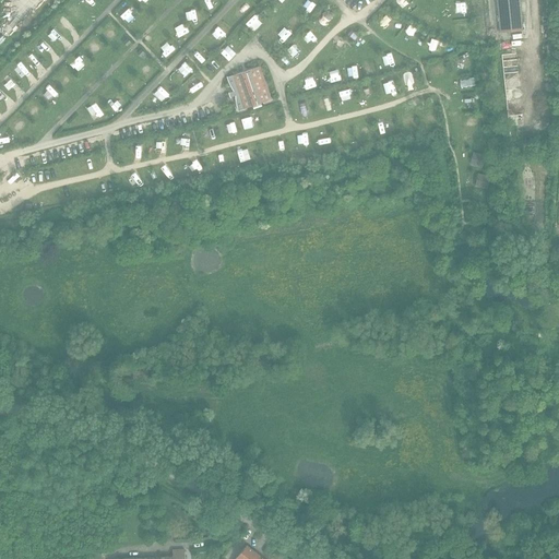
[(522,30),(519,0),(496,0),(500,32),(522,30)]
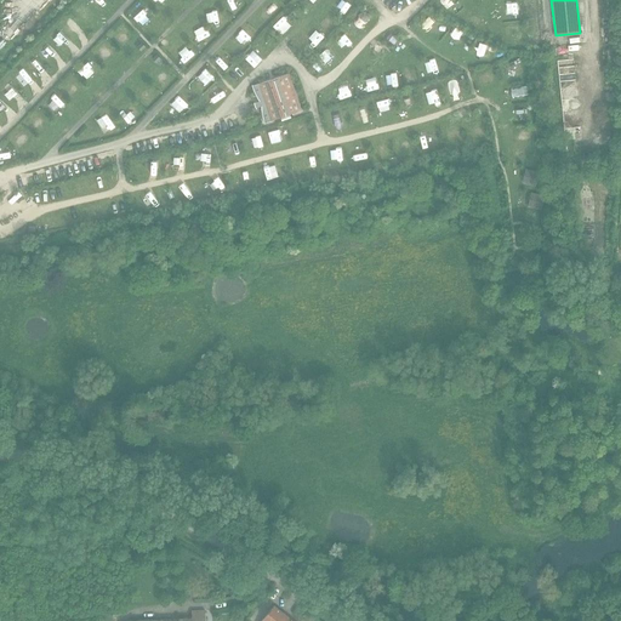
[(257,98),(260,101),(261,106),(261,109),(261,112),(262,114),(262,118),(263,120),(265,124),(266,123),(265,123),(300,110),(296,98),(296,97),(292,86),(291,86),(288,74),(252,86),(252,85),(251,85),(252,87),(254,91),(255,93),(256,96),(257,98)]
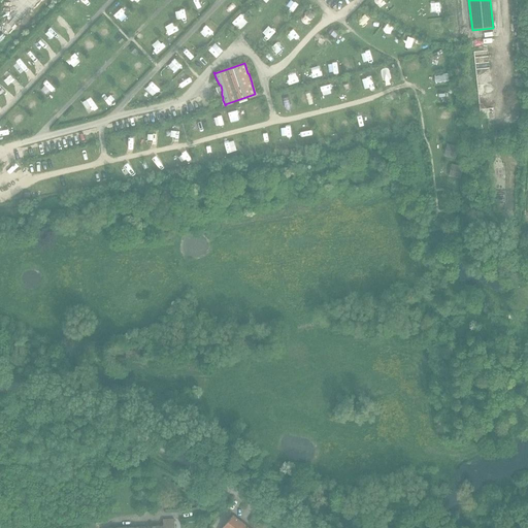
[(439,117),(455,121),(458,111),(442,107),(439,117)]
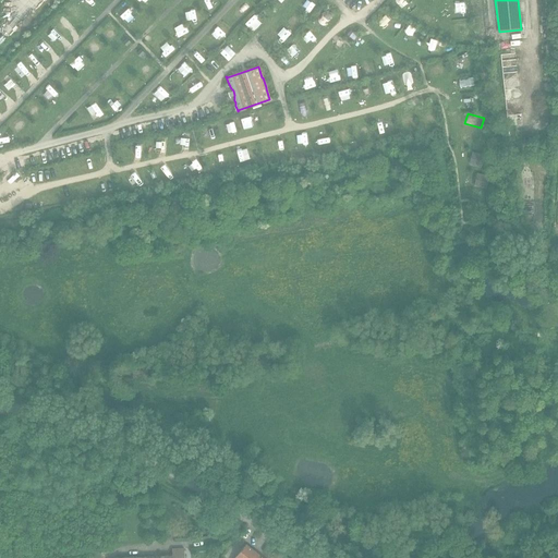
[(469,142),(485,145),(486,135),(470,132),(469,142)]
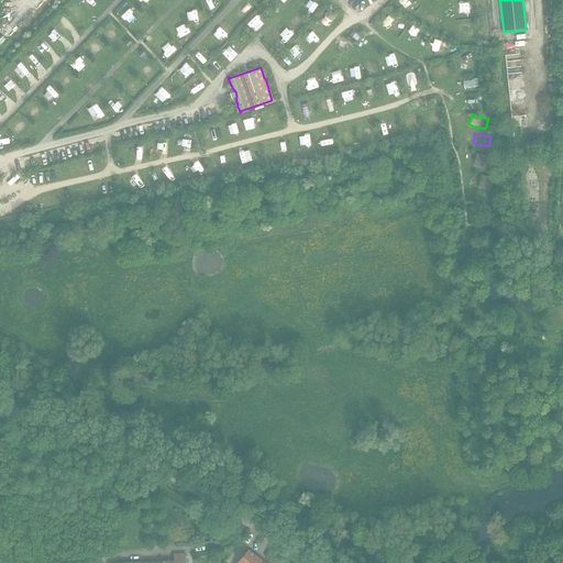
[(485,169),(488,156),(476,153),(473,166),(485,169)]
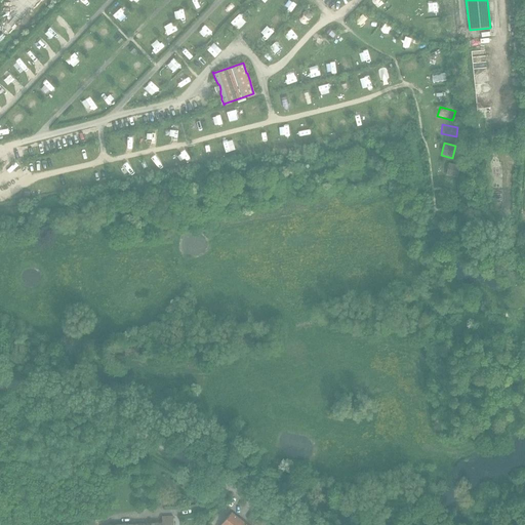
[(460,165),(448,162),(446,174),(457,177),(460,165)]
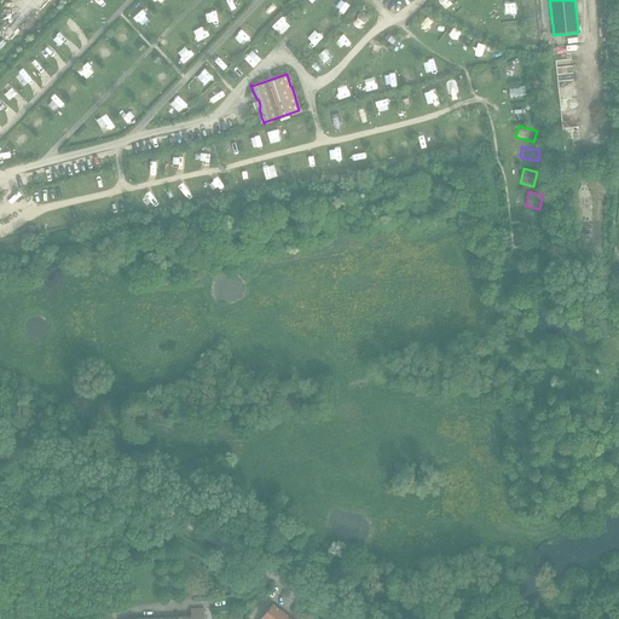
[(532,227),(524,220),(515,229),(524,236),(532,227)]
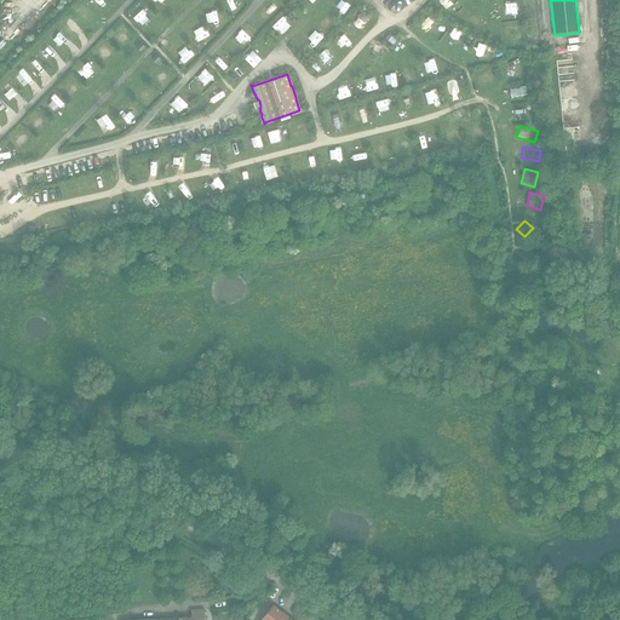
[(527,262),(535,254),(528,246),(520,253),(527,262)]
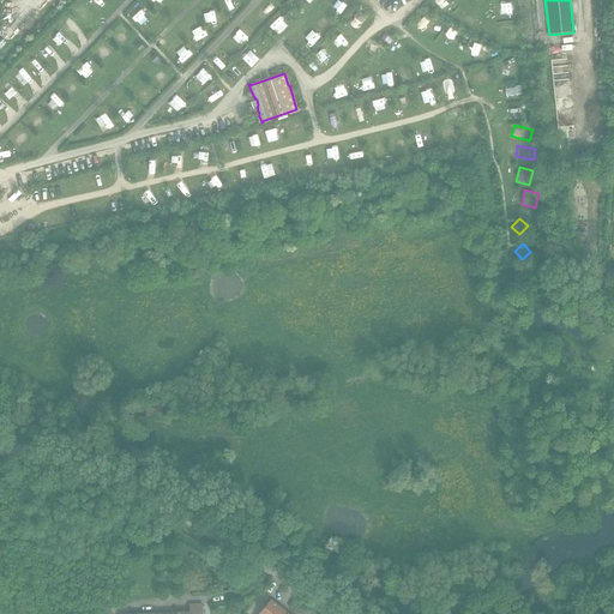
[(290,613),(271,600),(260,613),(290,613)]
